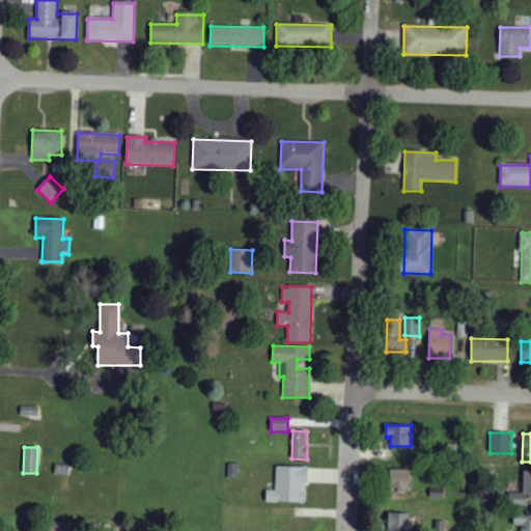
[(307,467),(276,466),(275,491),(266,491),(266,501),(303,503),(304,482),(307,482),(307,467)]
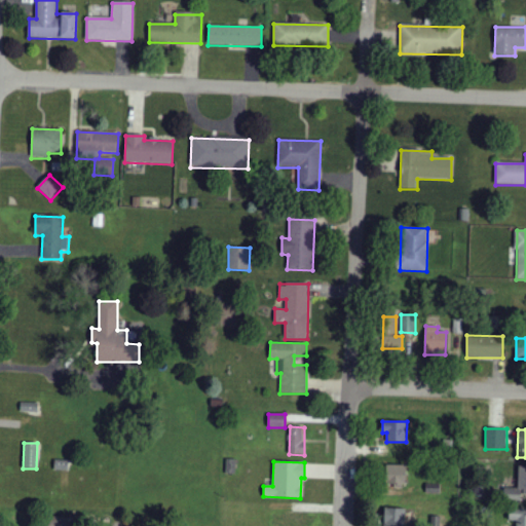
[(407,465),(386,464),(386,484),(406,485),(407,465)]
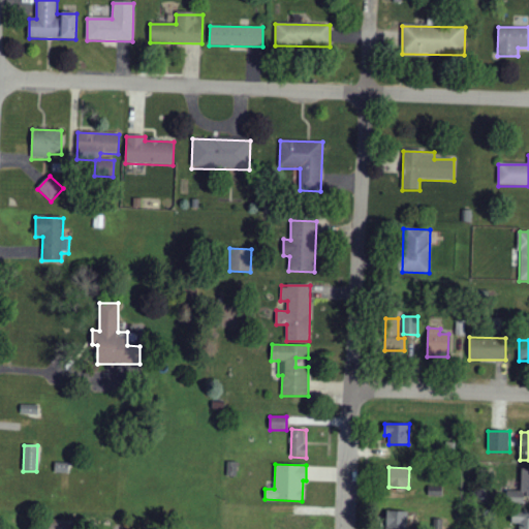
[(528,502),(528,468),(522,468),(521,492),(506,491),(506,502),(528,502)]
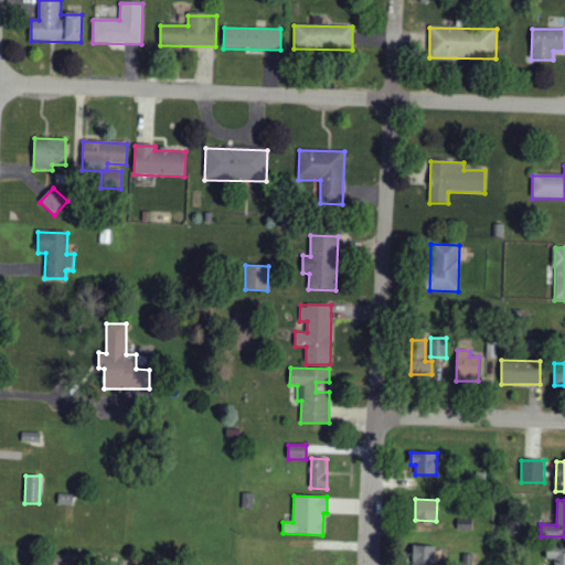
[(434,564),(436,546),(414,545),(413,564),(434,564)]
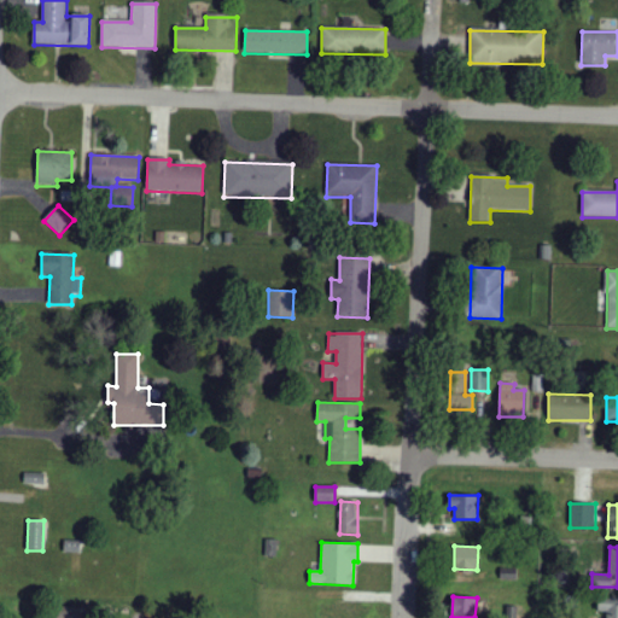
[(606,617),(617,617),(617,598),(598,599),(598,612),(606,612),(606,617)]
